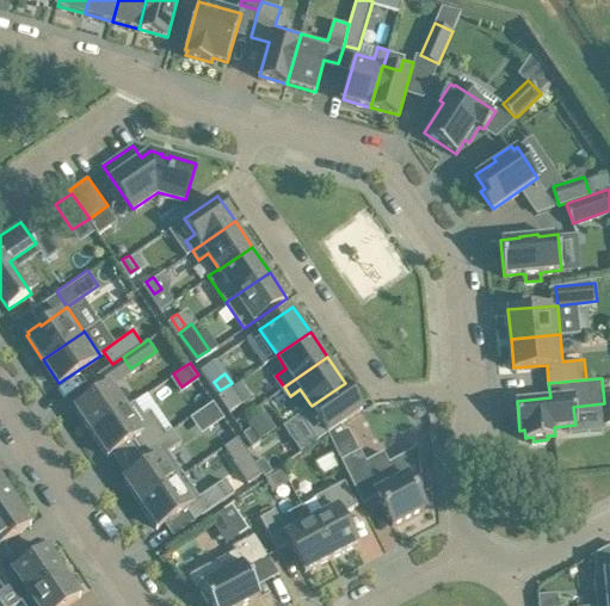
[(75,407),(92,431),(127,407),(127,406),(110,383),(102,389),(75,407)]
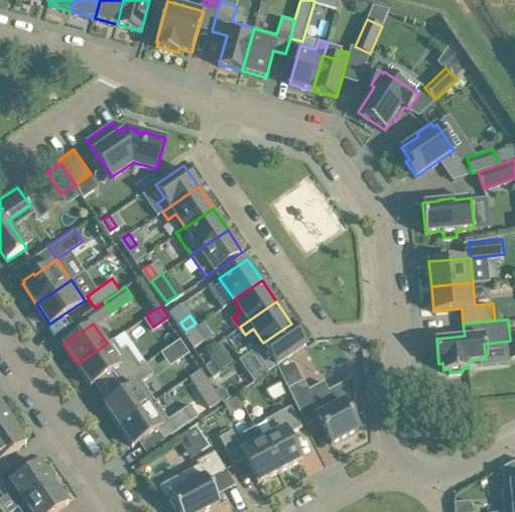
[(263,343),(262,342),(254,348),(269,370),(277,365),(290,356),(306,345),(291,324),(263,343)]
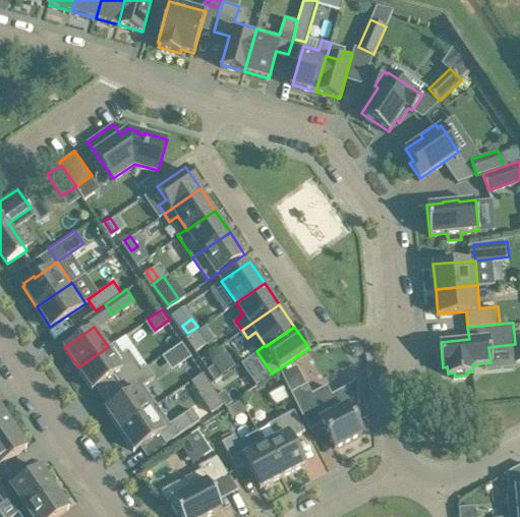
[(207,340),(197,328),(188,334),(197,347),(207,340)]
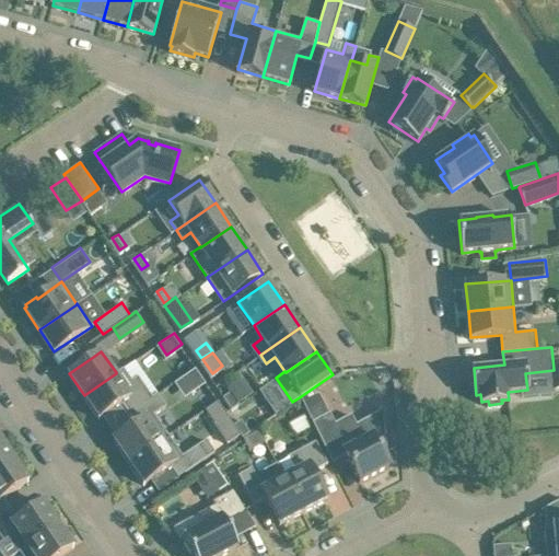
[(205,378),(196,366),(182,375),(190,389),(205,378)]
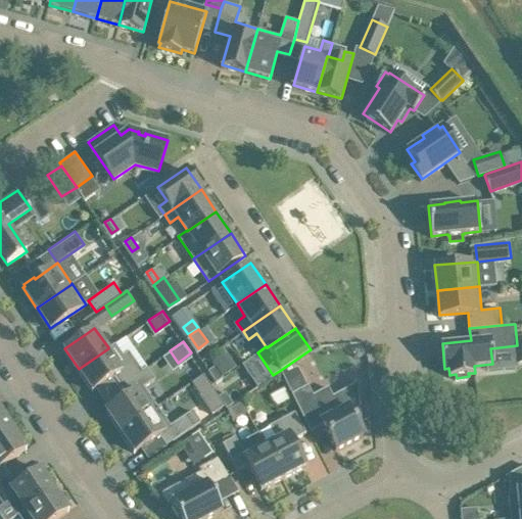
[(115,373),(123,383),(143,370),(142,369),(129,350),(124,354),(115,342),(108,347),(108,348),(79,369),(92,389),(115,373)]
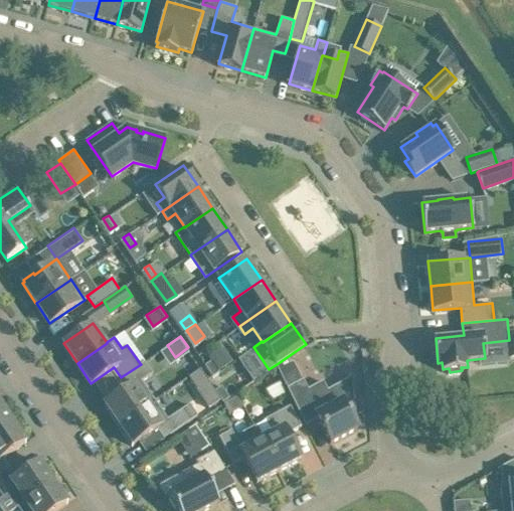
[(352,376),(328,388),(323,379),(309,387),(294,359),(292,360),(290,355),(277,364),(306,423),(318,416),(331,442),(358,428),(351,414),(355,412),(355,414),(356,414),(353,374),(351,374),(352,376)]
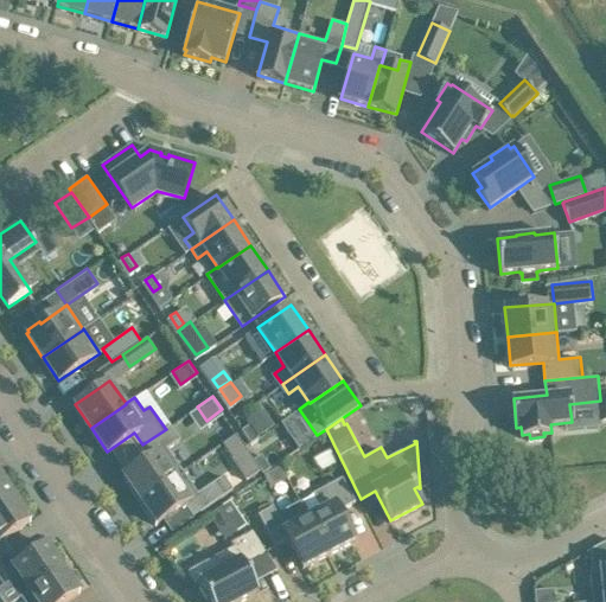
[(260,434),(252,422),(244,427),(253,439),(260,434)]
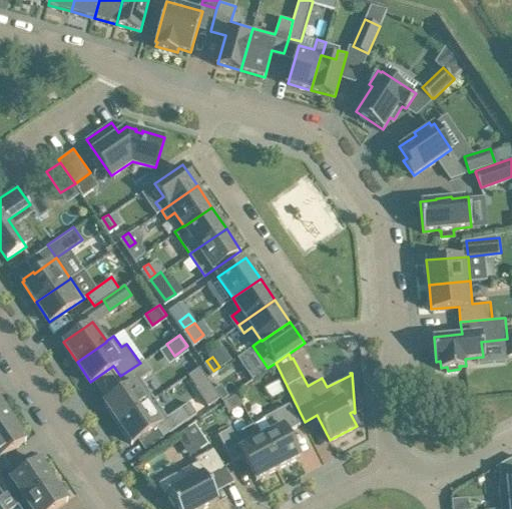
[(104,402),(118,422),(154,397),(141,378),(152,371),(144,359),(139,362),(140,363),(120,376),(127,386),(104,402)]
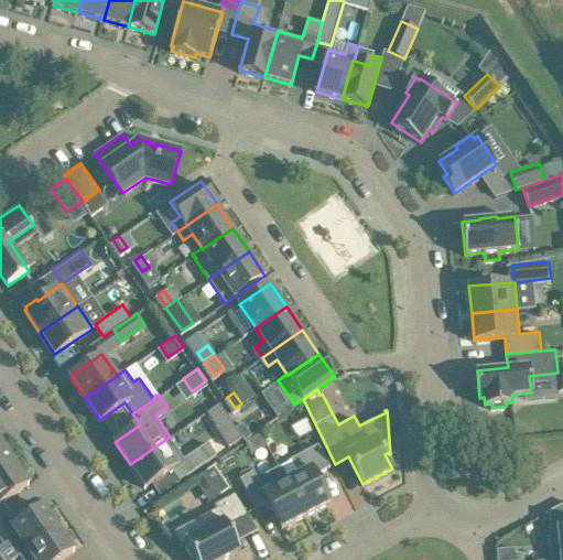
[(220,404),(207,412),(229,444),(242,435),(220,404)]
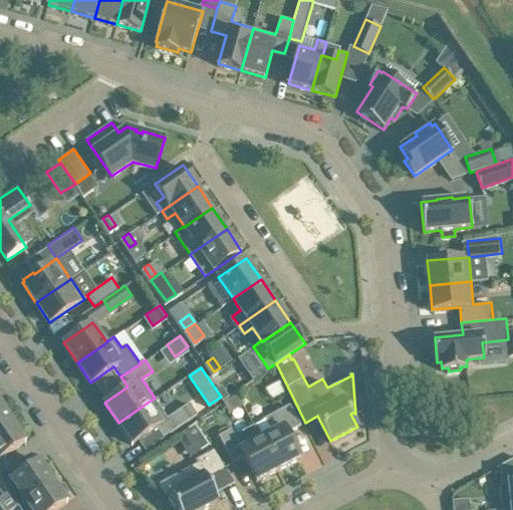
[(230,393),(223,383),(217,386),(224,397),(230,393)]
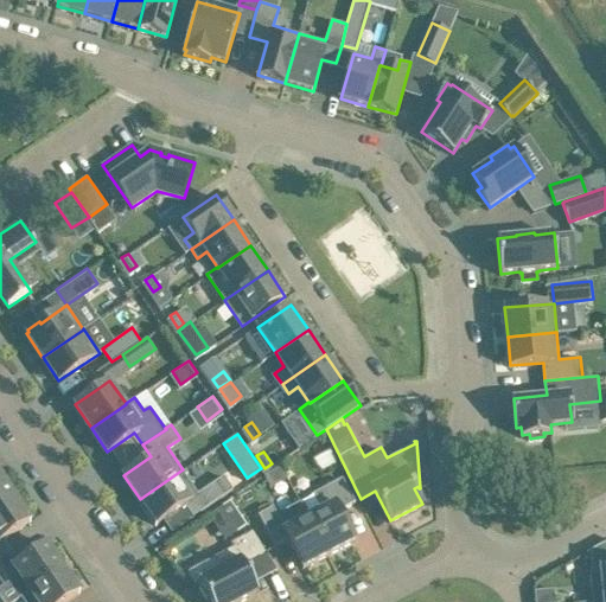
[(275,485),(292,478),(285,462),(269,471),(275,485)]
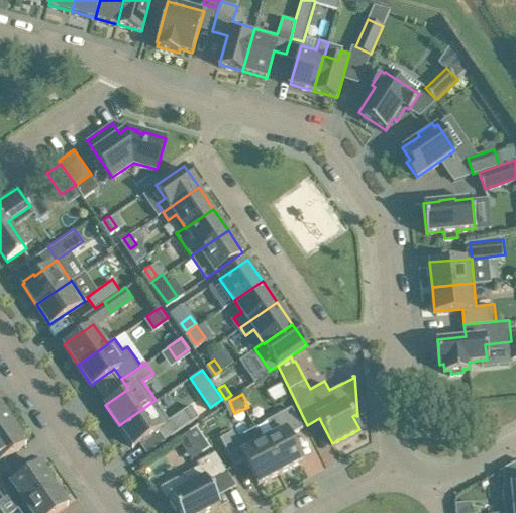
[(156,400),(119,425),(133,445),(158,428),(165,439),(199,415),(191,404),(169,419),(156,400)]
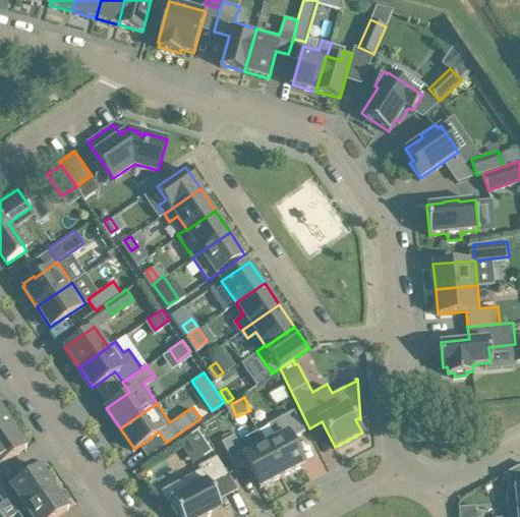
[(0,434),(13,424),(0,405),(0,434)]
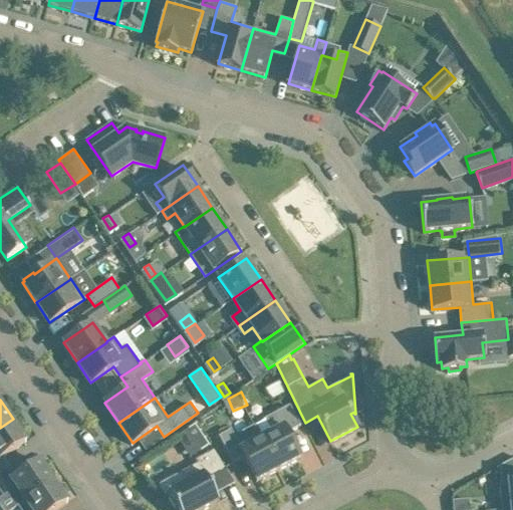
[(259,434),(261,437),(262,437),(279,469),(300,457),(287,432),(301,425),(290,404),(266,417),(271,428),(259,434)]
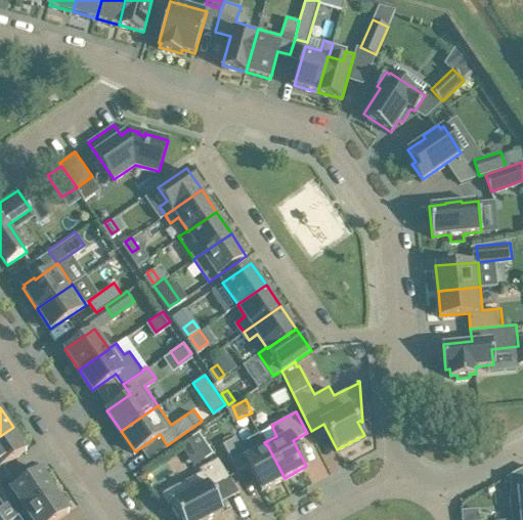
[(0,481),(10,474),(4,464),(28,447),(13,427),(0,436),(0,481)]
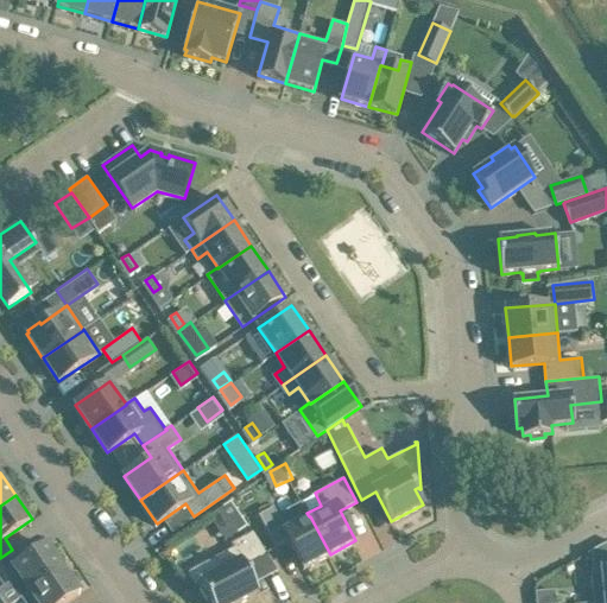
[(231,502),(220,509),(236,533),(247,526),(231,502)]
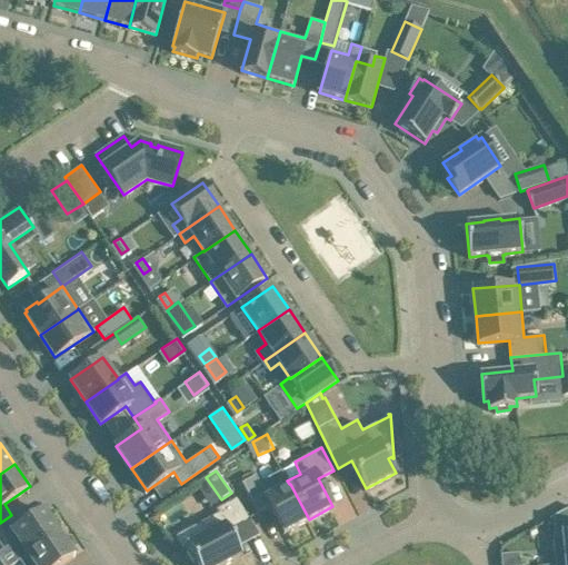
[(290,484),(289,484),(268,496),(257,474),(242,482),(258,511),(270,504),(285,532),(309,519),(290,484)]
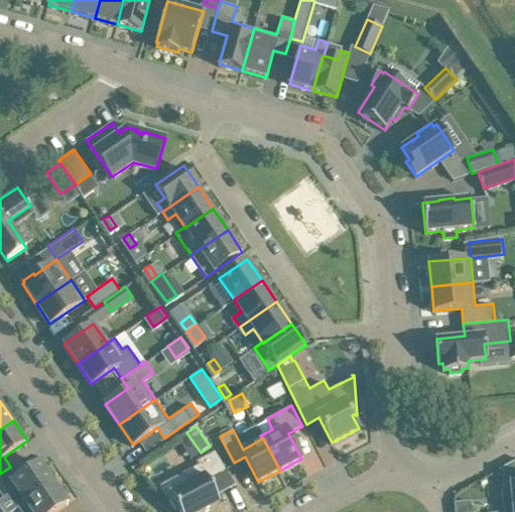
[(197,460),(199,464),(160,484),(177,510),(178,509),(179,511),(202,511),(220,502),(209,481),(228,471),(215,450),(197,460)]
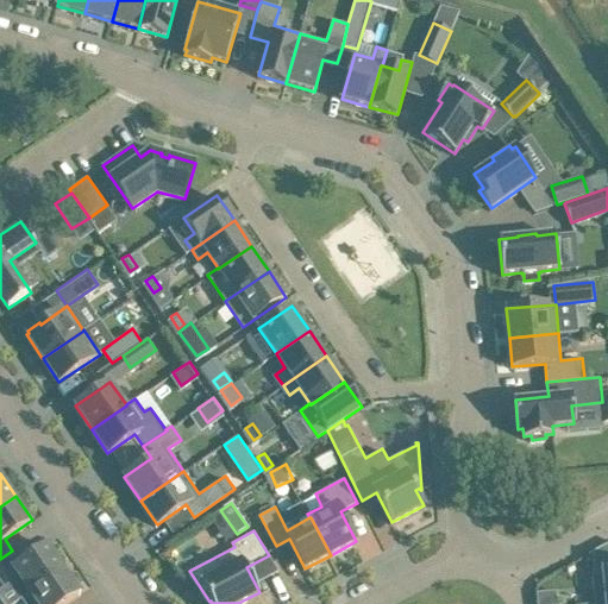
[(607,542),(593,551),(593,570),(590,570),(594,602),(595,602),(607,601),(607,542)]
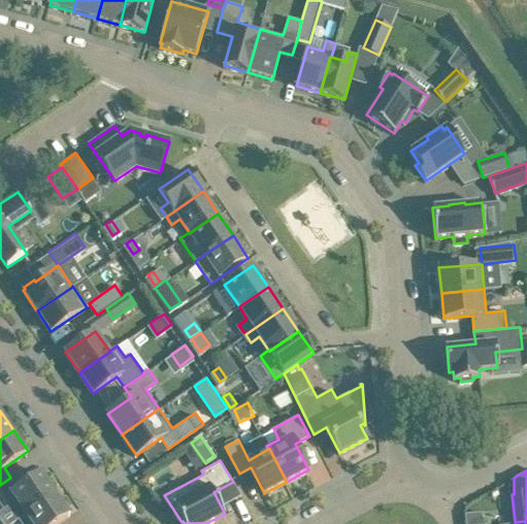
[(0,514),(18,502),(25,513),(25,514),(56,492),(41,471),(18,488),(10,478),(0,485),(0,514)]
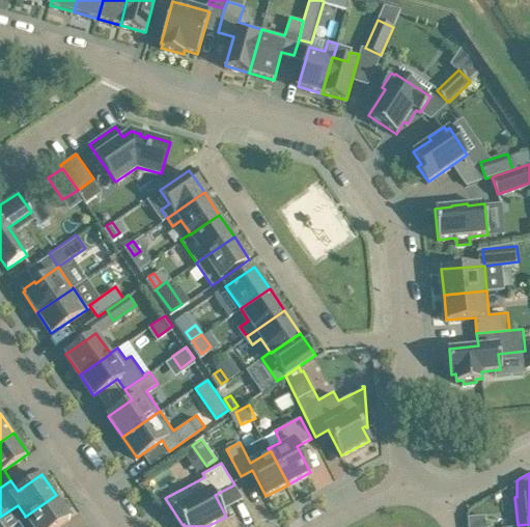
[(25,517),(25,516),(18,520),(22,526),(54,526),(71,517),(56,495),(25,517)]
